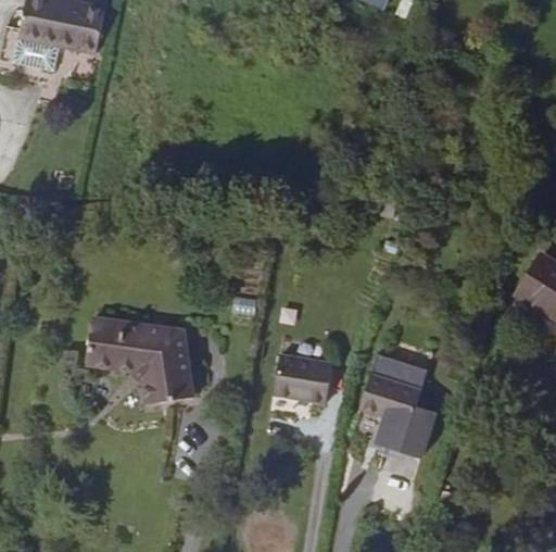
[(39,40),(47,0),(24,0),(20,37),(39,40)]
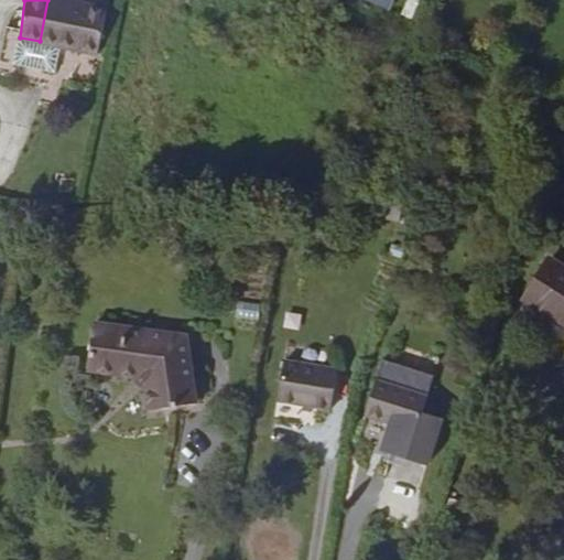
[(102,1),(95,0),(47,0),(40,41),(80,46),(83,30),(99,32),(102,1)]
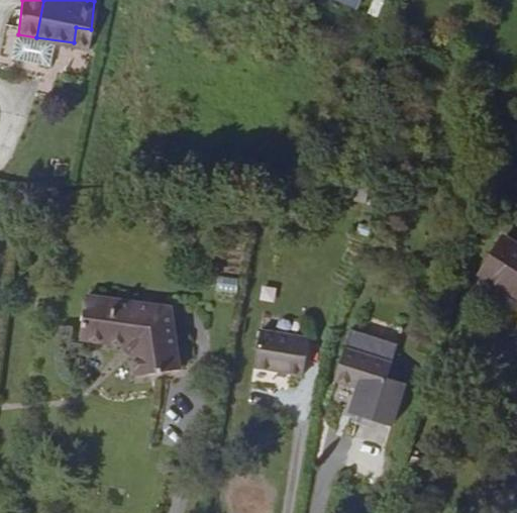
[(88,44),(91,29),(76,27),(74,42),(88,44)]
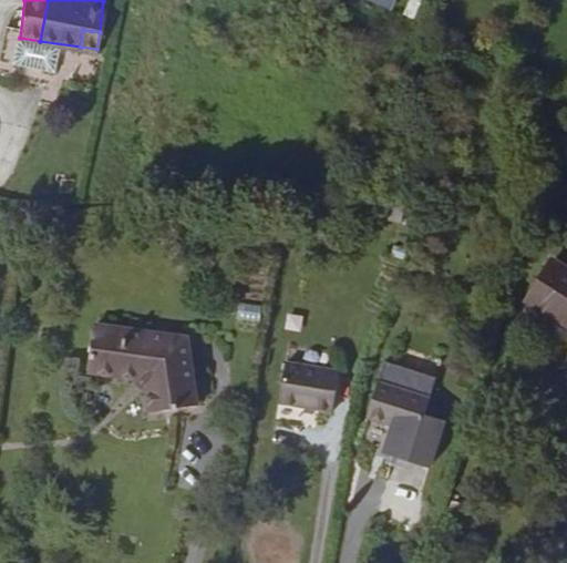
[(40,41),(20,38),(16,64),(57,70),(61,44),(40,41)]
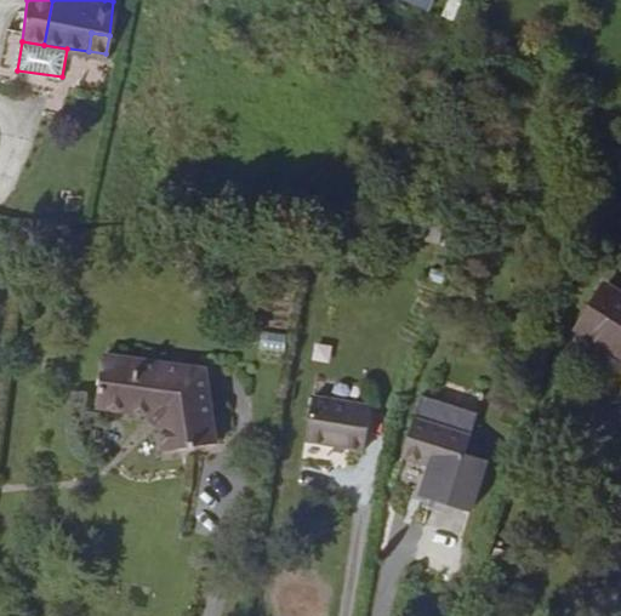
[(620,302),(598,287),(571,328),(620,359),(620,302)]
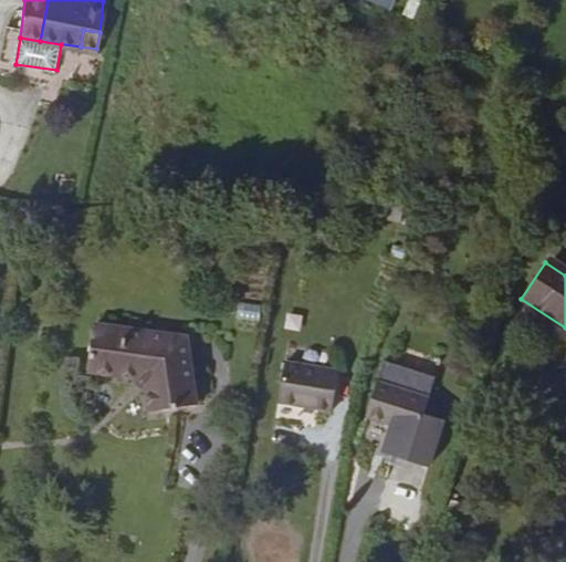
[(237,298),(236,315),(260,315),(260,299),(237,298)]
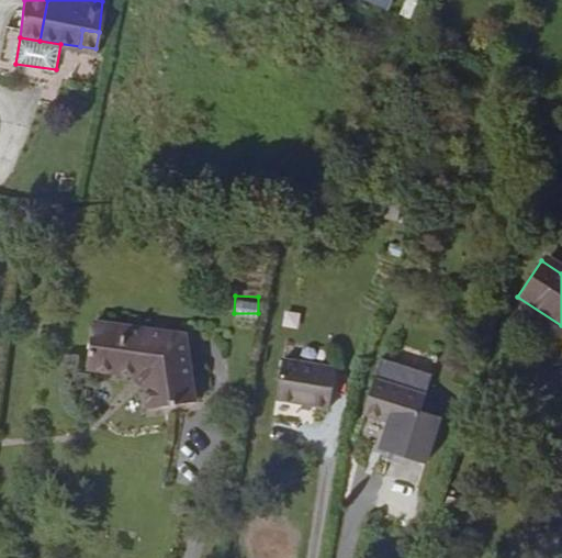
[(186,335),(93,322),(87,368),(135,375),(136,379),(138,382),(139,384),(144,387),(148,386),(153,410),(199,402),(186,335)]
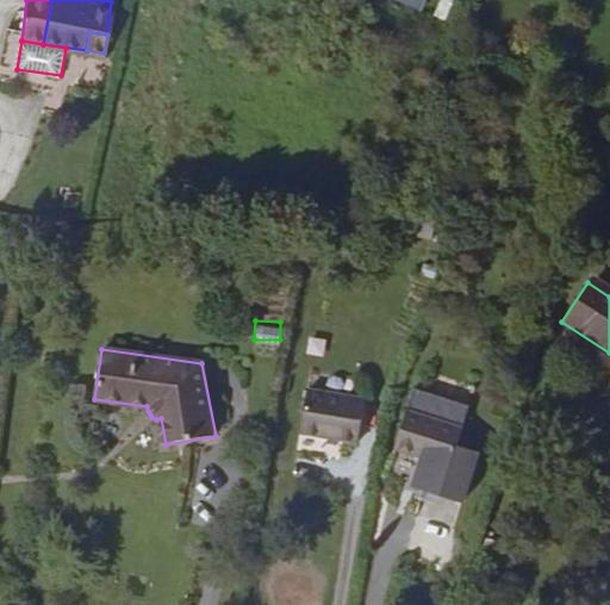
[(410,387),(390,448),(418,457),(409,486),(455,501),(472,453),(452,447),(465,405),(410,387)]
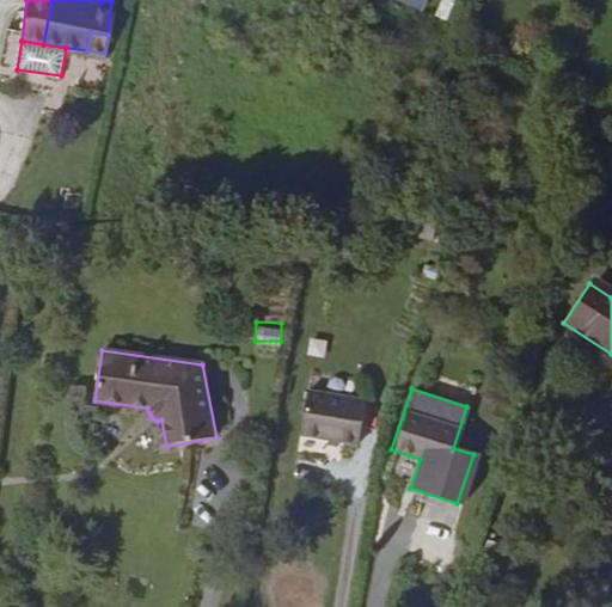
[(360,398),(307,390),(299,434),(353,443),(360,398)]
